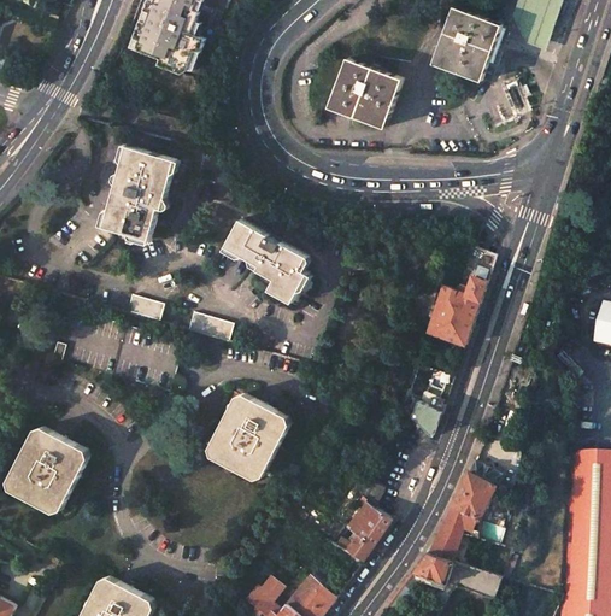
[(137,0),(122,45),(164,59),(162,66),(189,75),(192,70),(199,71),(211,40),(201,35),(205,24),(200,23),(207,0),(137,0)]
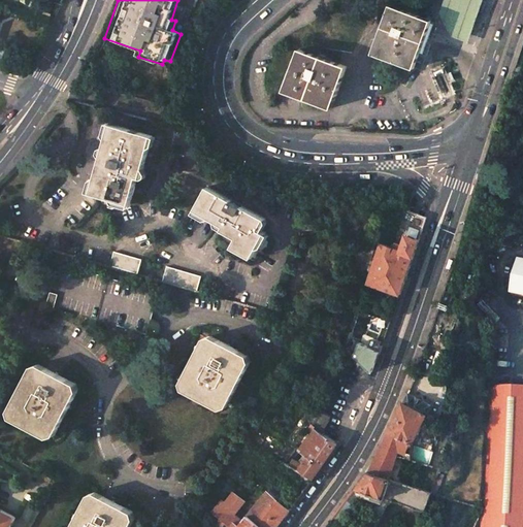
[(471,20),(478,0),(439,0),(435,12),(448,36),(459,39),(464,41),(471,20)]
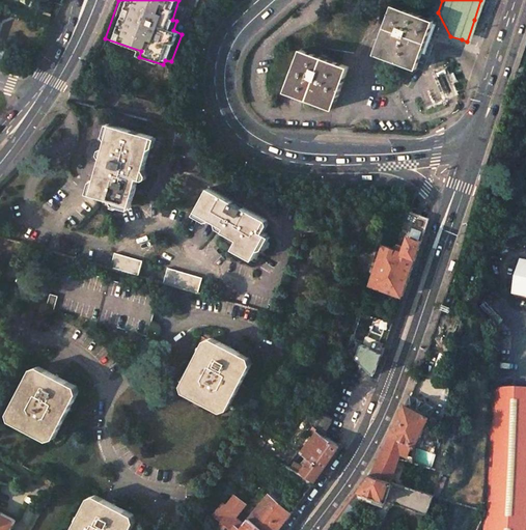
[(412,70),(428,21),(387,6),(369,55),(379,58),(412,70)]
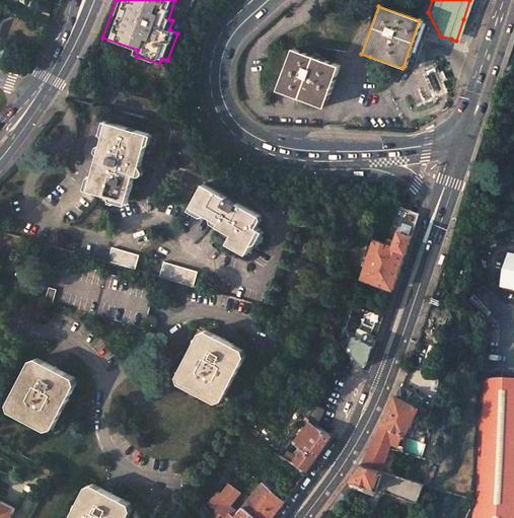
[(320,107),(335,67),(288,50),(273,90),(295,98),(320,107)]
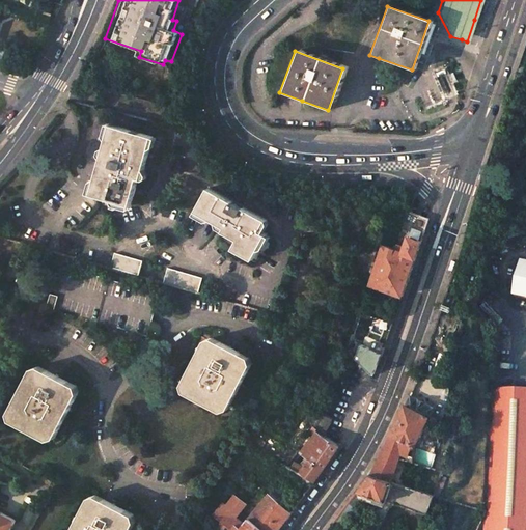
[(136,180),(147,138),(105,126),(85,195),(125,206),(132,179),(136,180)]
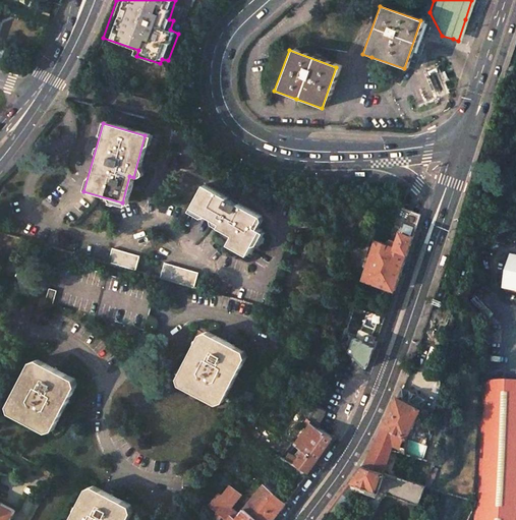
[(199,185),(186,210),(215,225),(214,229),(228,237),(224,246),(243,256),(258,231),(250,228),(258,216),(234,204),(233,206),(224,200),(224,198),(199,185)]
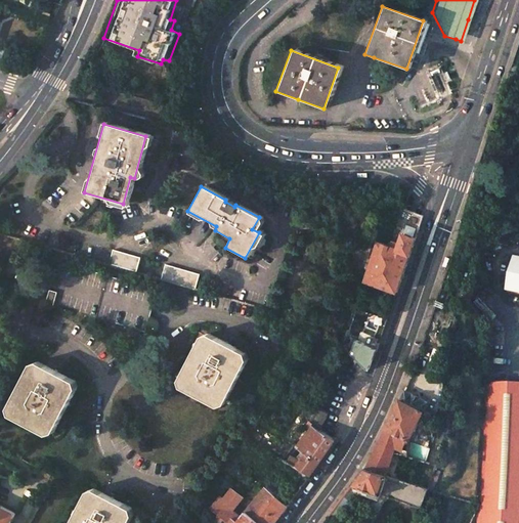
[(400,235),(412,240),(418,218),(397,212),(393,227),(400,235)]
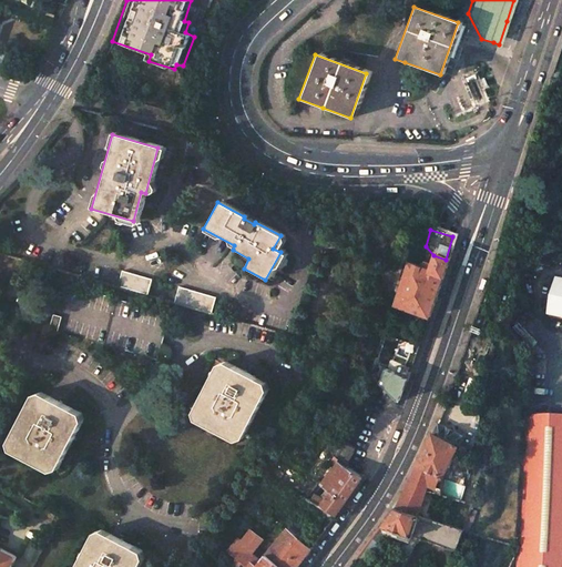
[(404,264),(389,306),(425,320),(430,306),(442,270),(446,260),(433,255),(430,265),(422,263),(418,265),(417,269),(404,264)]
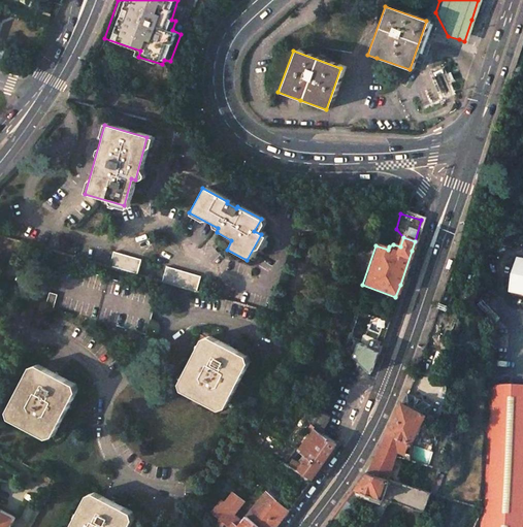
[(132,275),(136,261),(108,253),(104,268),(132,275)]
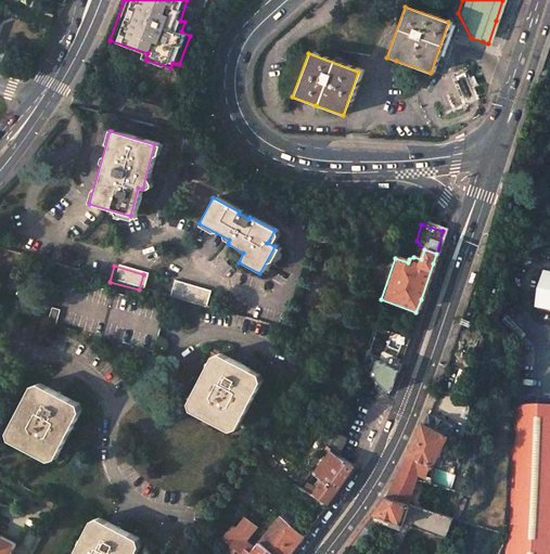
[(549,280),(542,279),(536,308),(549,311),(549,280)]
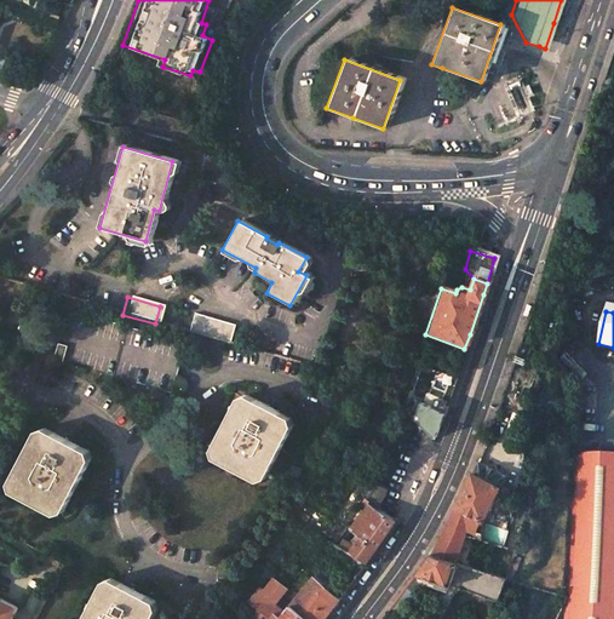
[(170,397),(178,366),(183,345),(66,314),(58,337),(51,365),(170,397)]
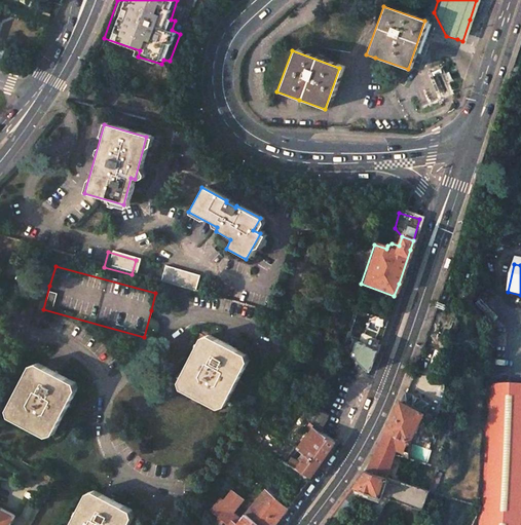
[(160,267),(156,282),(191,292),(195,276),(160,267)]
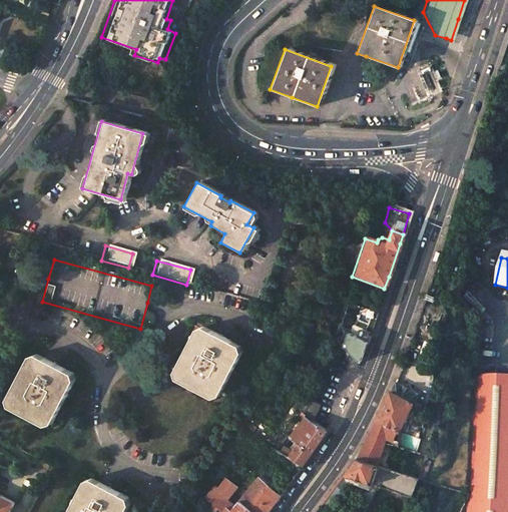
[(204,336),(205,336),(194,330),(172,371),(175,380),(209,397),(217,393),(238,353),(236,346),(222,339),(220,344),(204,336)]
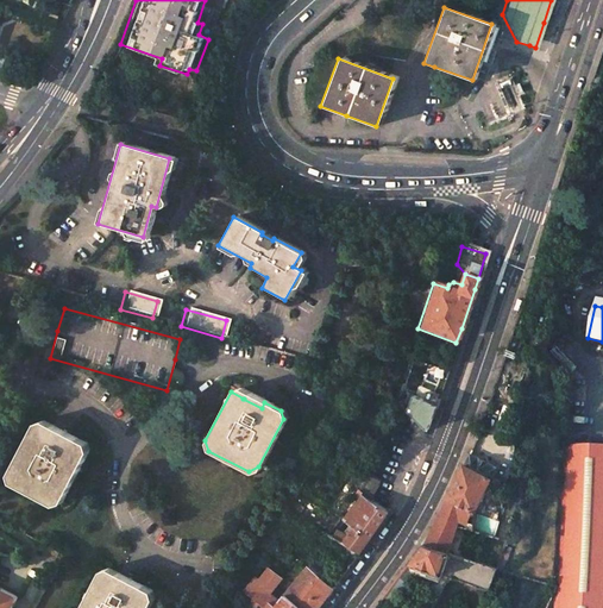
[(262,408),(264,402),(246,394),(244,399),(243,399),(262,408)]
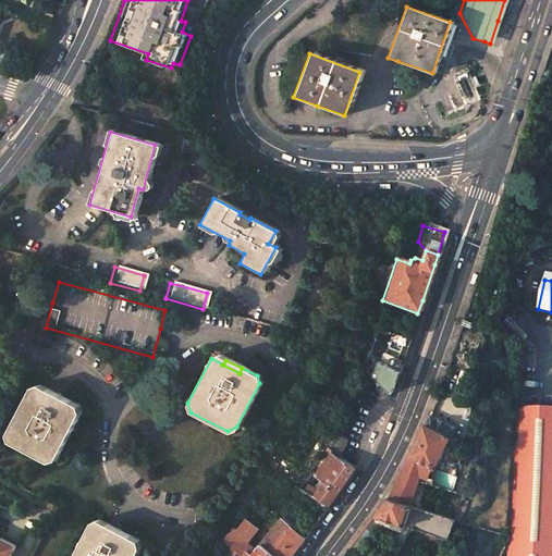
[(392,384),(383,381),(381,387),(389,395),(392,384)]
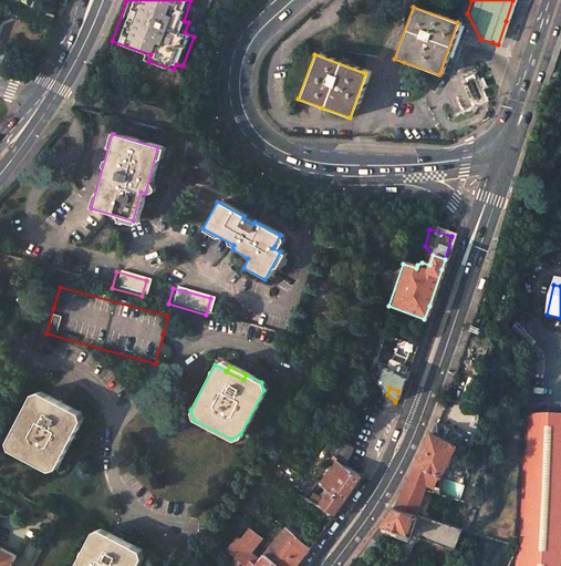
[(58,411),(39,401),(34,398),(30,395),(6,441),(8,451),(45,471),(55,466),(79,420),(76,414),(60,405),(58,411)]
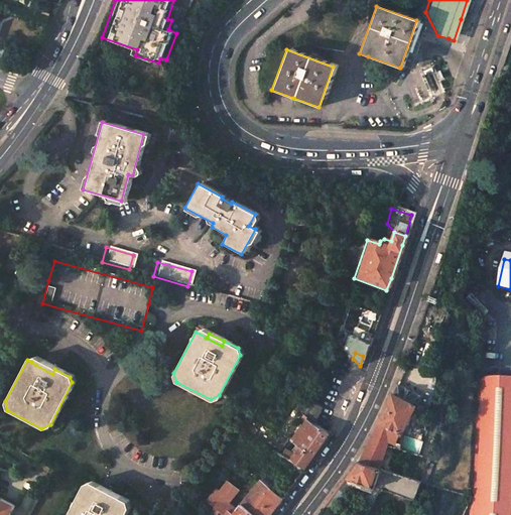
[(35,365),(52,374),(54,369),(38,360),(35,365)]
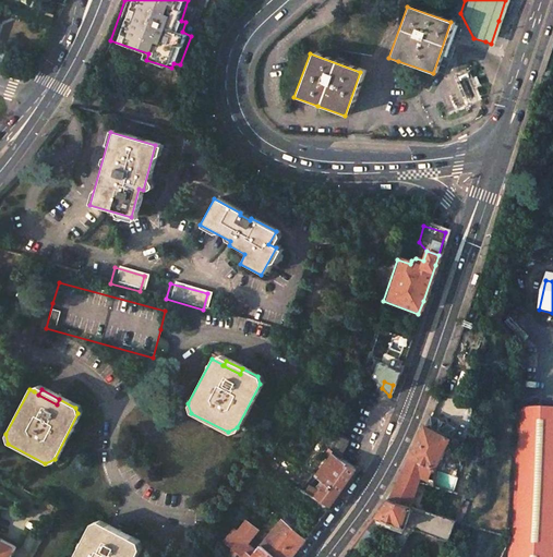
[(552,556),(552,411),(513,410),(506,541),(505,556),(552,556)]
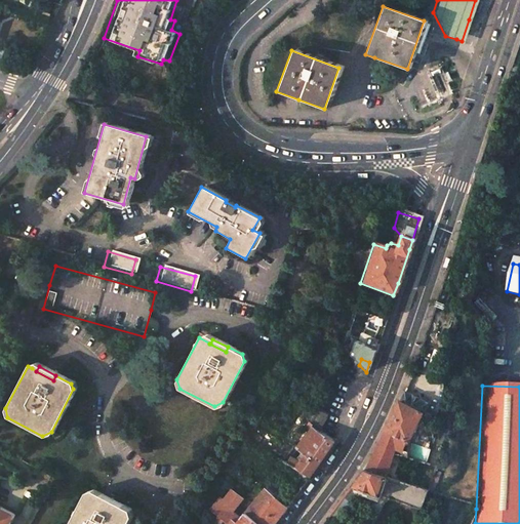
[(279,397),(283,390),(278,387),(274,393),(279,397)]
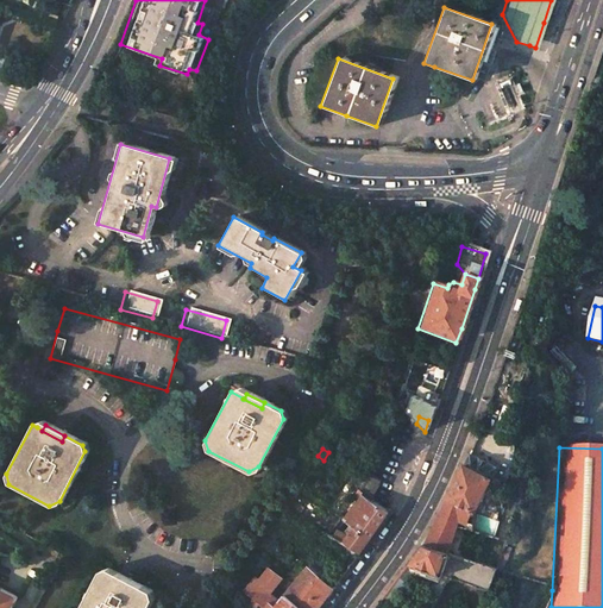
[(327,463),(324,461),(318,456),(313,464),(322,470),(327,463)]
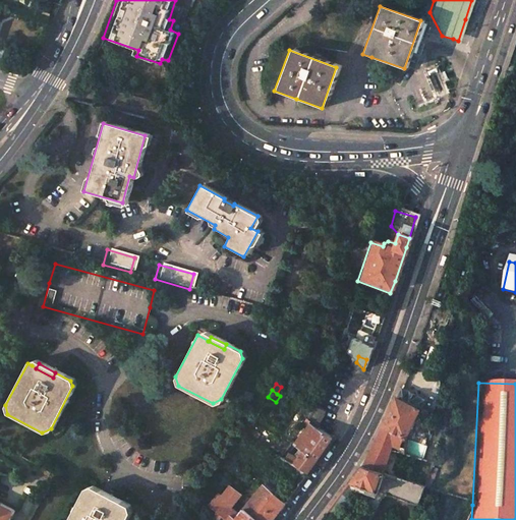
[(404,439),(410,425),(412,421),(422,401),(399,390),(393,401),(381,427),(403,438),(404,439)]
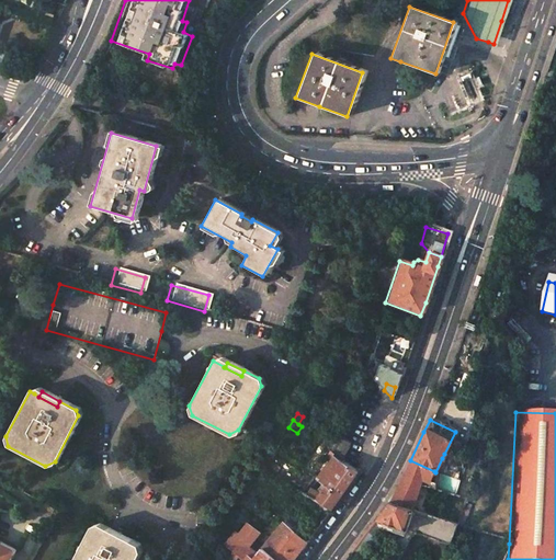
[(308,491),(304,496),(327,510),(353,471),(339,460),(331,455),(313,479),(322,486),(316,494),(308,491)]
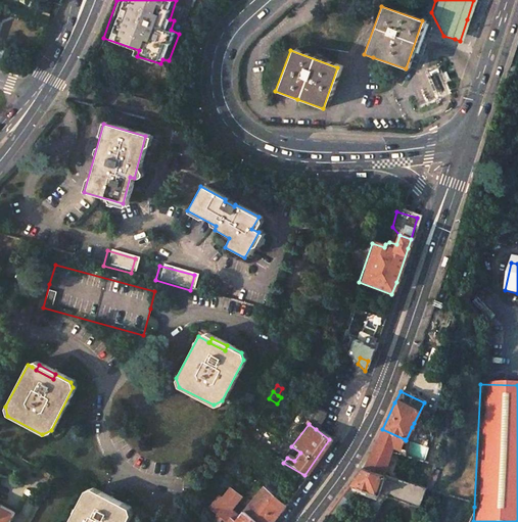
[(250,426),(247,430),(254,435),(257,430),(250,426)]
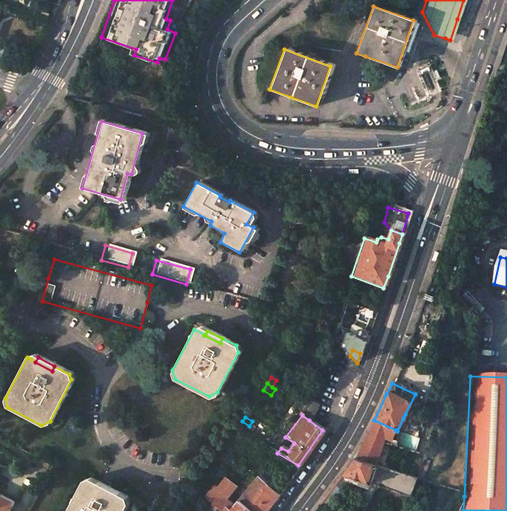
[(378,443),(385,429),(372,424),(368,431),(365,437),(378,443)]
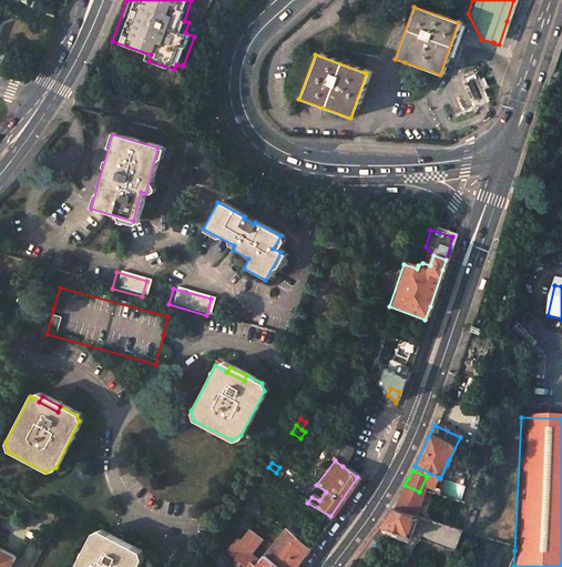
[(405,485),(398,497),(389,509),(414,517),(421,492),(419,492),(405,485)]
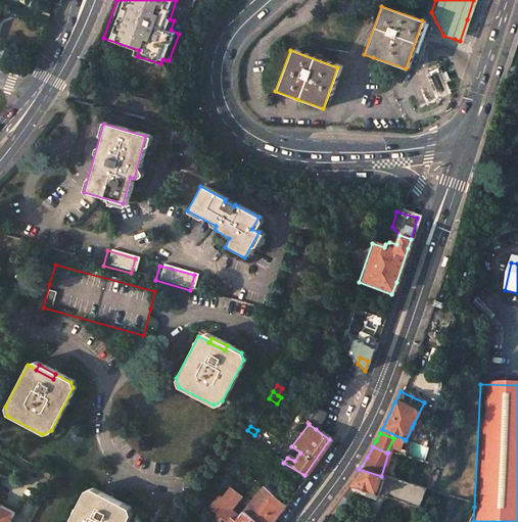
[(374,499),(381,476),(359,469),(345,486),(374,499)]
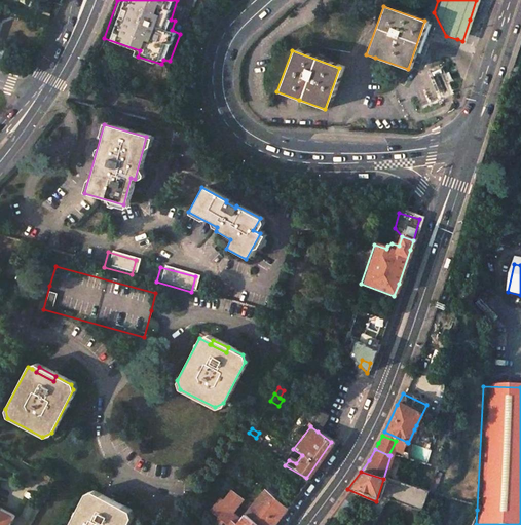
[(424,492),(389,481),(383,479),(376,501),(418,513),(424,492)]
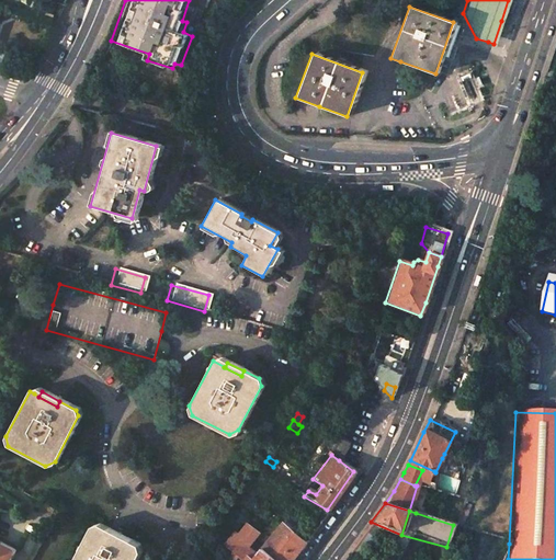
[(288,559),(303,541),(280,523),(251,558),(246,553),(241,559),(288,559)]
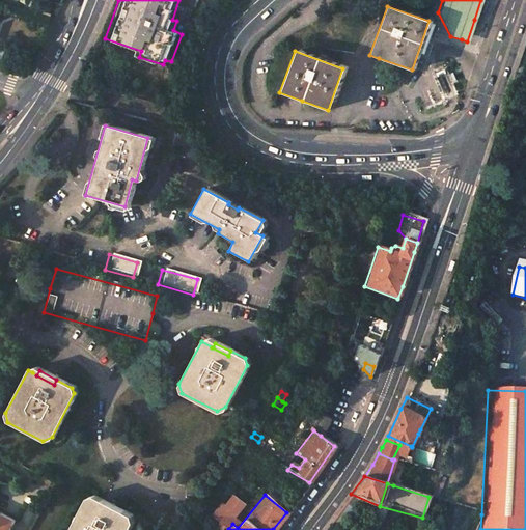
[(128,514),(113,507),(111,512),(97,505),(84,499),(67,529),(127,529),(130,524),(128,514)]
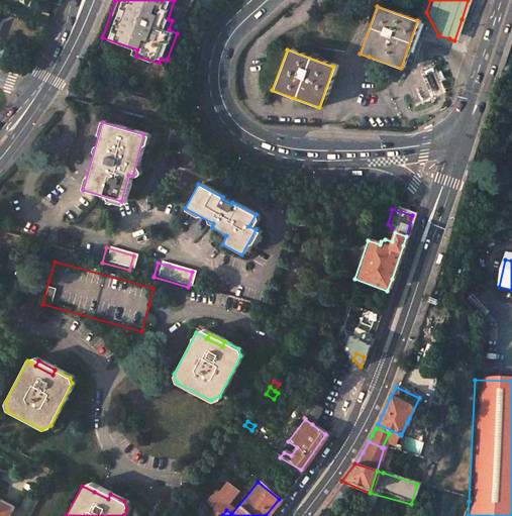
[(108,499),(110,494),(96,487),(94,492),(108,499)]
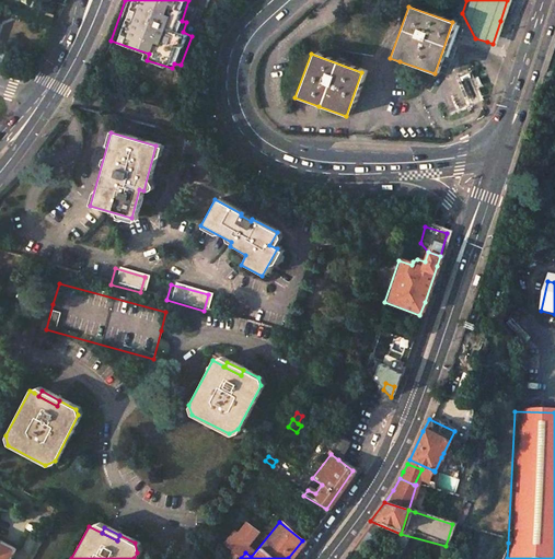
[(7,558),(11,551),(0,545),(0,558),(7,558)]
